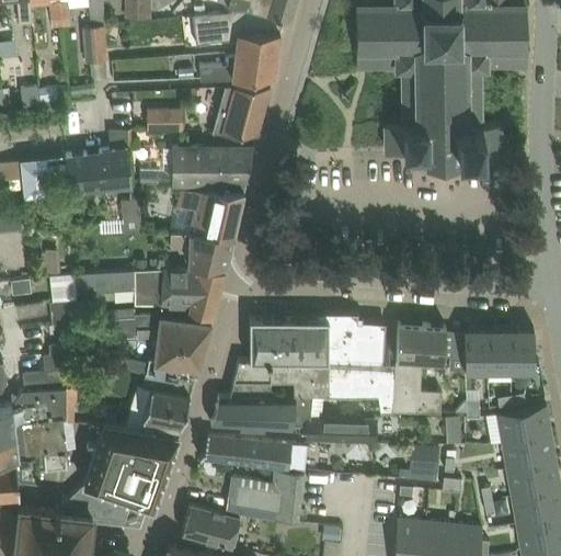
[(18,0),(20,25),(31,24),(30,9),(31,9),(30,0),(18,0)]
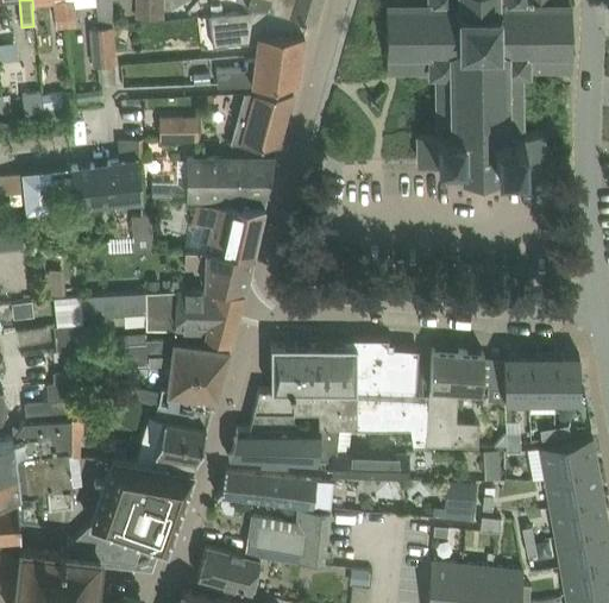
[(112,22),(111,0),(98,0),(99,22),(112,22)]
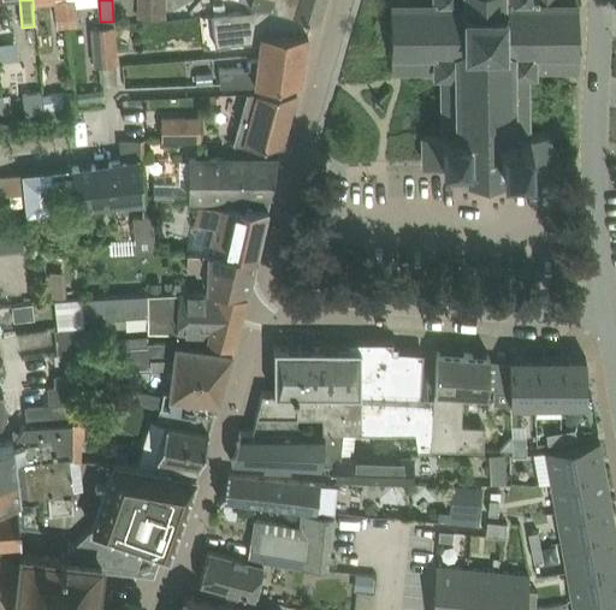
[(137,0),(136,23),(164,24),(165,0),(137,0)]
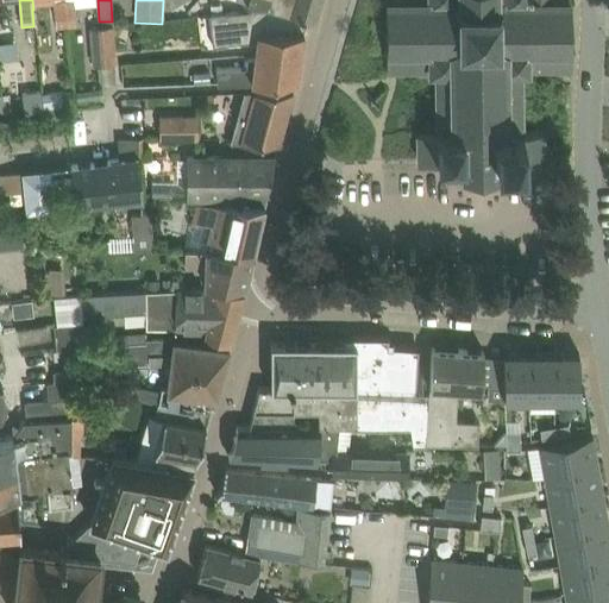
[(272,11),(306,19),(314,22),(320,0),(250,0),(249,7),(265,12),(272,11)]
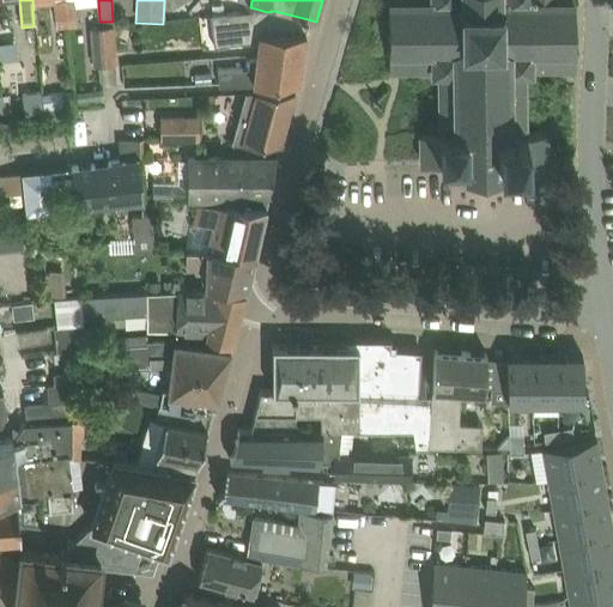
[(388,0),(388,2),(384,2),(384,5),(388,5),(388,20),(387,20),(387,23),(388,23),(388,35),(387,35),(387,38),(389,37),(389,53),(386,53),(386,55),(389,55),(389,76),(411,74),(411,77),(413,77),(413,74),(432,74),(432,76),(439,76),(439,95),(436,95),(436,97),(439,97),(441,116),(437,116),(436,119),(441,119),(441,138),(420,138),(422,165),(462,164),(462,176),(503,175),(503,165),(547,165),(546,137),(526,137),(525,117),(529,117),(528,115),(525,115),(525,96),(528,96),(528,93),(525,93),(525,74),(551,73),(551,74),(553,74),(553,73),(575,72),(575,53),(578,53),(578,49),(575,49),(575,35),(576,35),(576,32),(575,32),(574,20),(576,19),(576,17),(574,17),(574,2),(578,2),(577,0),(388,0)]
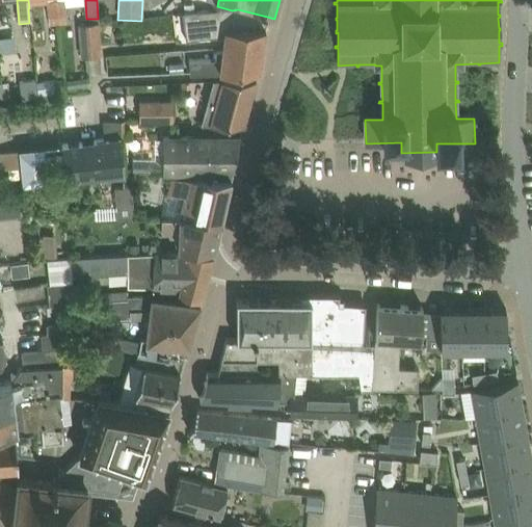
[(55,3),(58,27),(67,26),(65,9),(64,2),(55,3)]
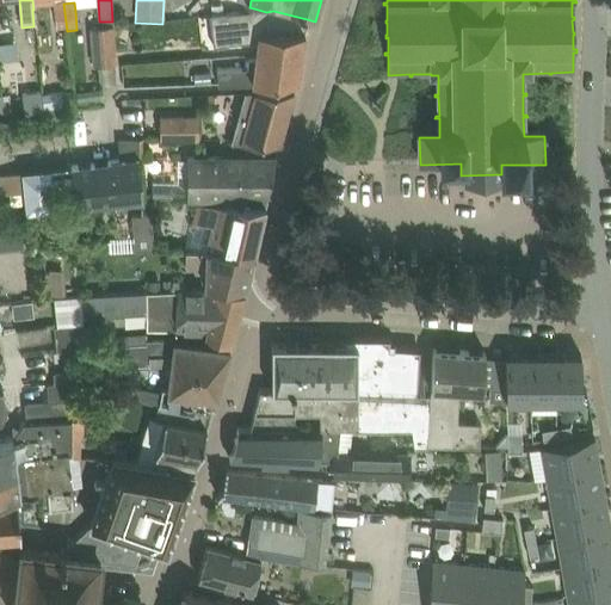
[(54,7),(56,31),(67,31),(63,4),(54,4),(54,7)]
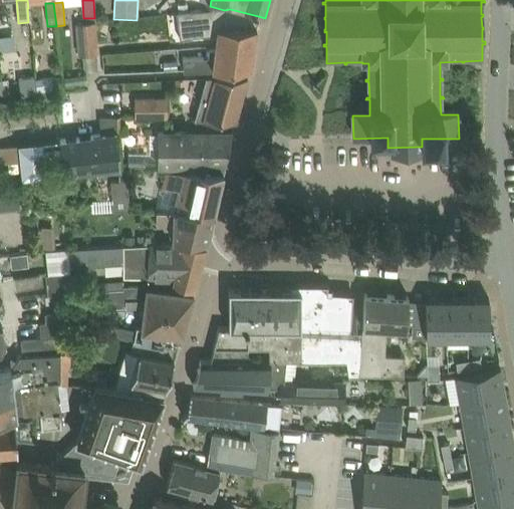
[(178,16),(186,15),(184,5),(177,7),(178,16)]
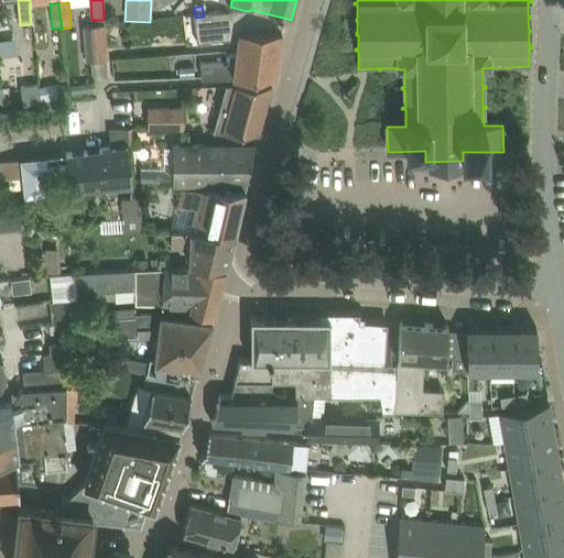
[(278,52),(283,18),(252,10),(246,11),(204,17),(195,18),(193,18),(197,45),(236,41),(235,53),(236,53),(278,52)]
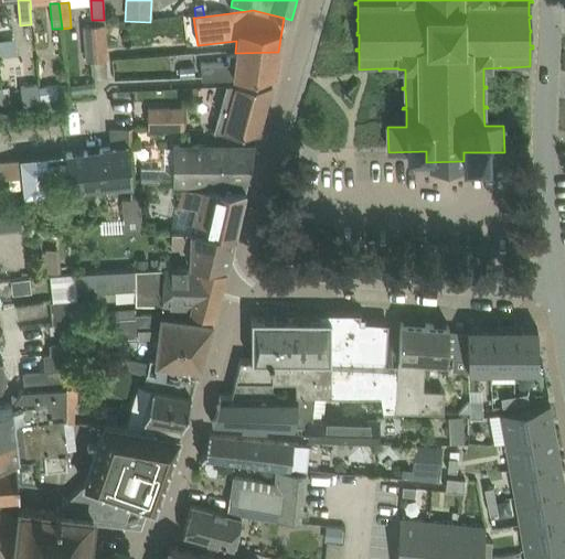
[(108,63),(105,28),(83,29),(85,55),(85,65),(108,63)]
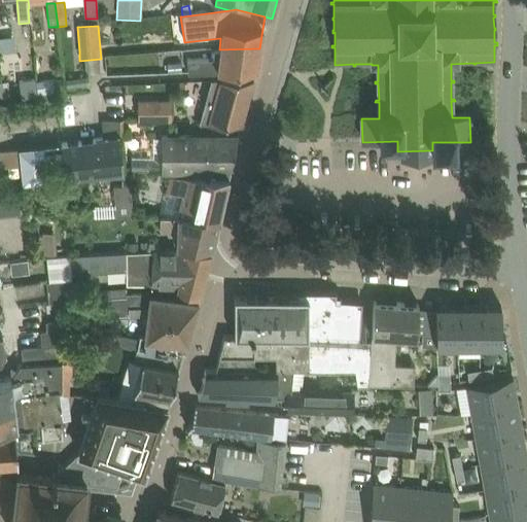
[(109,43),(114,32),(106,28),(101,39),(109,43)]
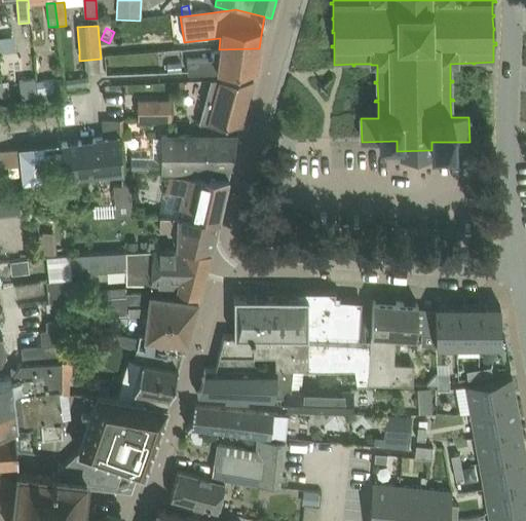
[(214,53),(214,61),(186,62),(188,76),(218,75),(218,73),(254,71),(256,71),(259,48),(220,49),(219,49),(219,53),(214,53)]
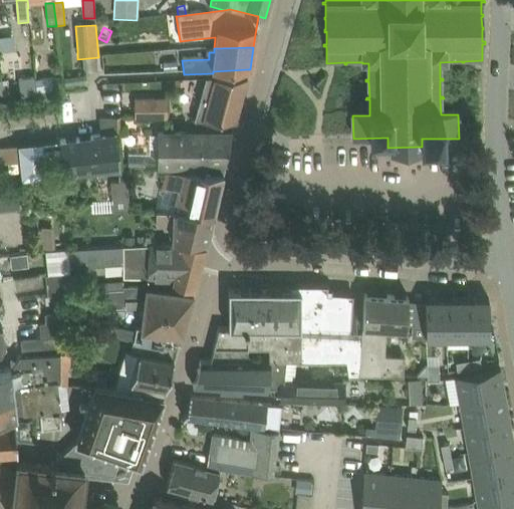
[(163,64),(163,72),(177,71),(176,63),(163,64)]
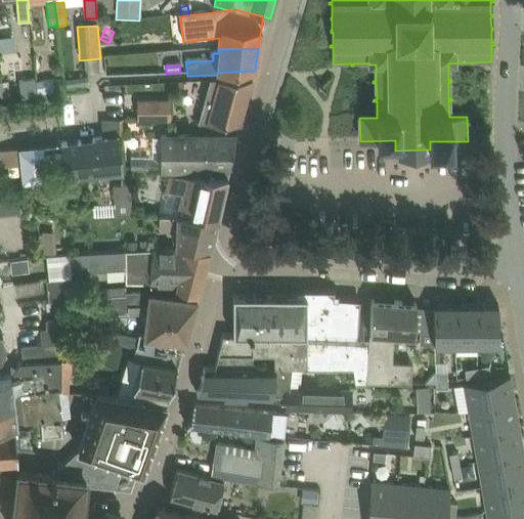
[(36,84),(38,99),(60,96),(58,80),(36,84)]
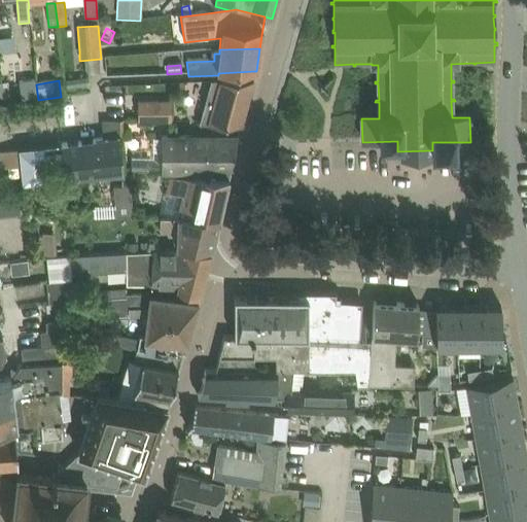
[(220,82),(211,115),(205,113),(202,124),(207,127),(241,127),(253,81),(220,82)]
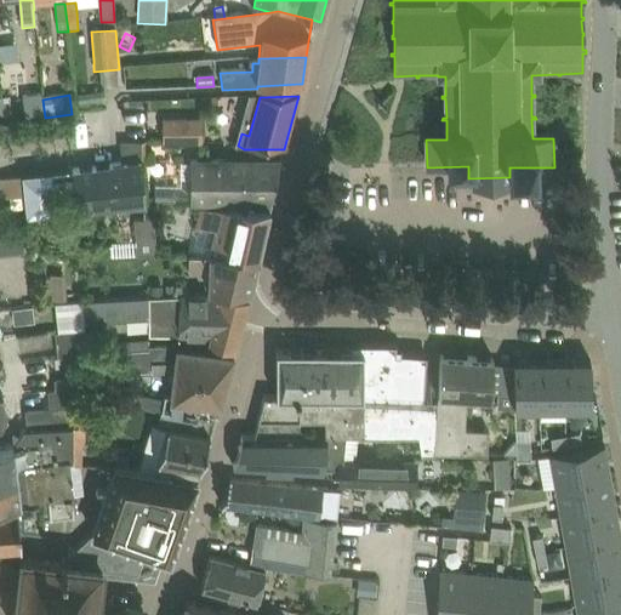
[(0,100),(0,123),(13,121),(9,100),(0,100)]
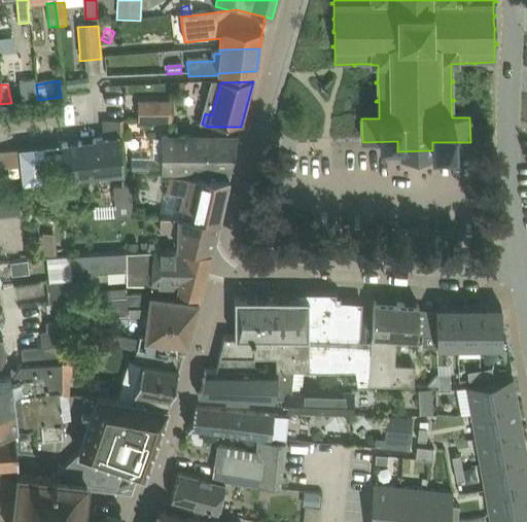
[(38,100),(36,84),(20,87),(22,102),(38,100)]
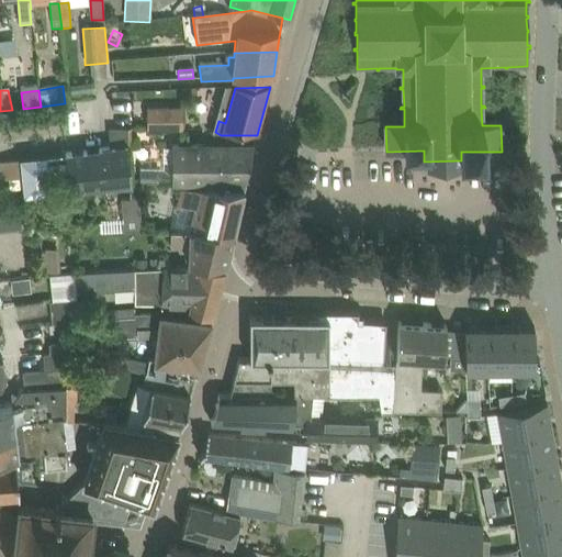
[(147,110),(147,113),(147,130),(147,133),(182,133),(182,110),(147,110)]
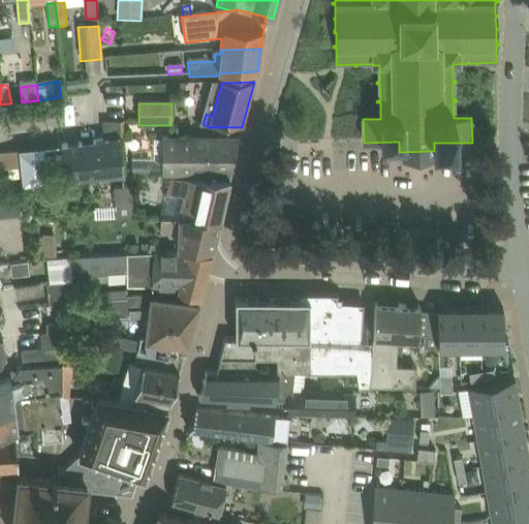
[(103,142),(120,140),(120,139),(124,139),(123,122),(102,124),(103,142)]
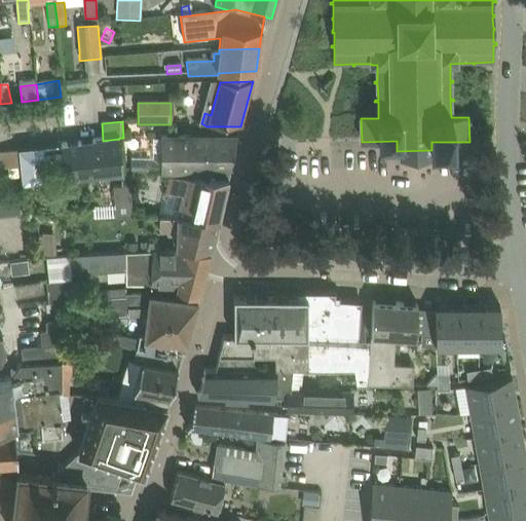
[(20,151),(20,152),(22,172),(23,185),(46,183),(45,165),(63,163),(65,182),(96,179),(96,180),(123,177),(119,139),(103,141),(92,142),(92,143),(20,151)]
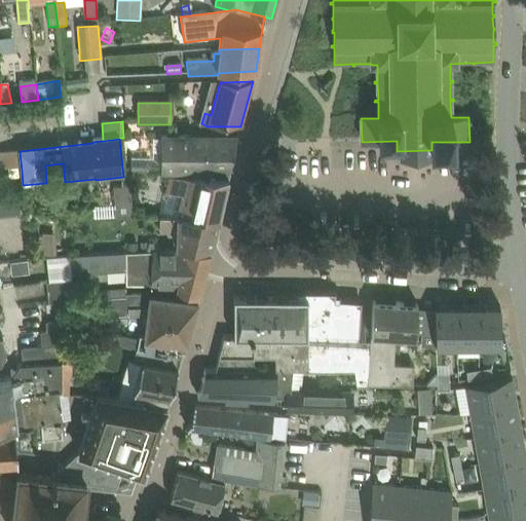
[(229,173),(237,140),(217,140),(160,140),(160,173),(160,177),(194,176),(195,173),(229,173)]
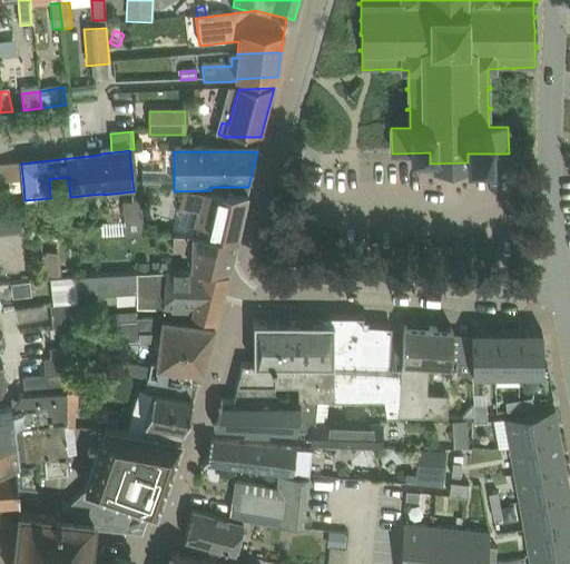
[(19,166),(0,167),(0,172),(1,185),(21,182),(19,166)]
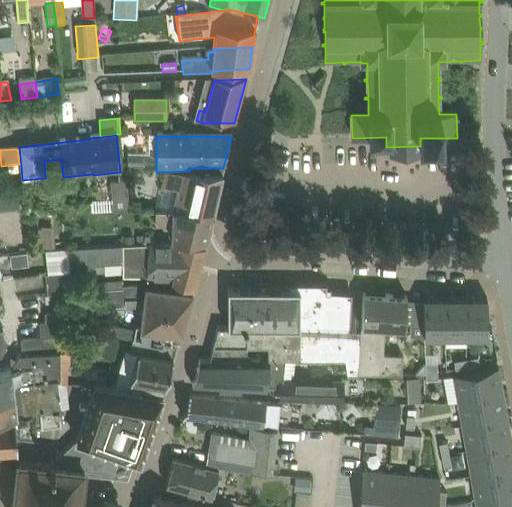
[(143,168),(143,156),(127,156),(127,168),(143,168)]
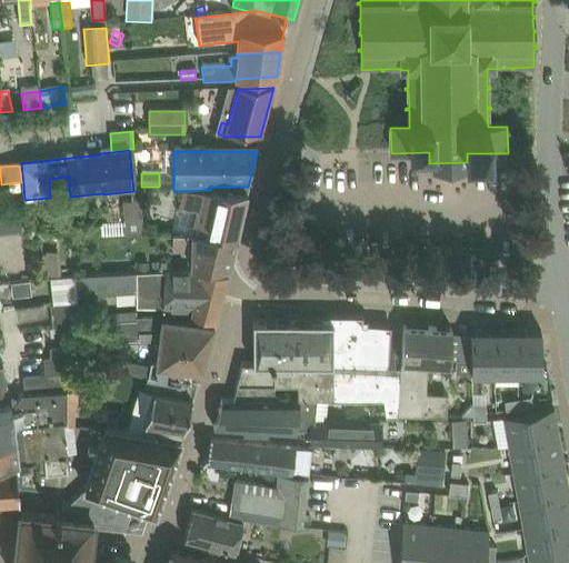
[(238,234),(248,187),(211,187),(210,190),(209,193),(182,193),(179,212),(196,211),(191,232),(191,237),(238,234)]
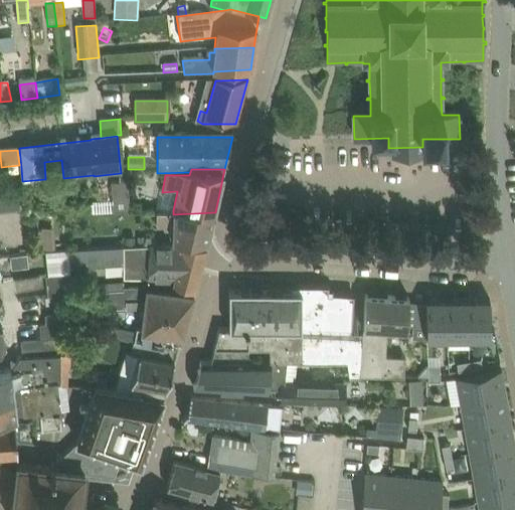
[(120,184),(128,184),(128,173),(119,174),(120,183),(120,184)]
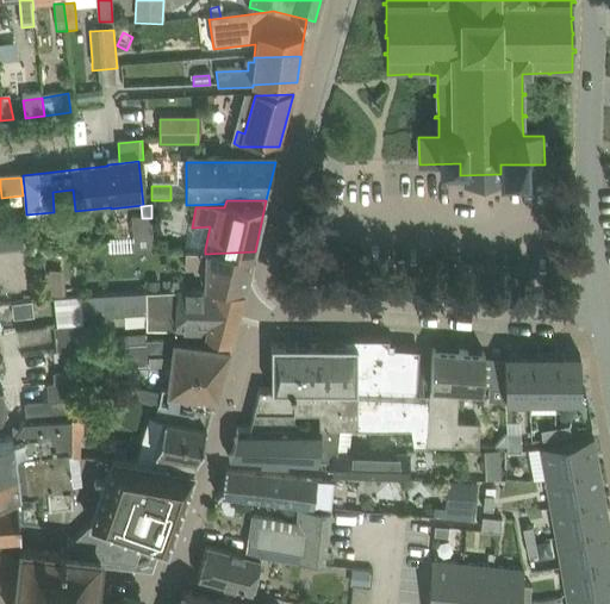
[(142,218),(142,217),(131,218),(132,238),(135,254),(154,253),(151,218),(142,218)]
